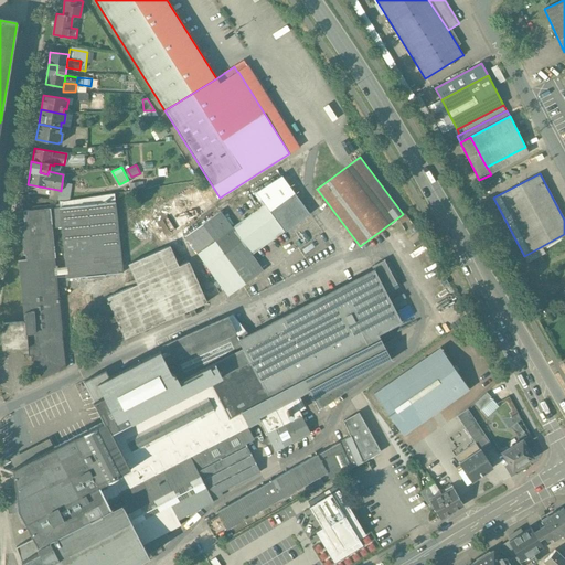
[(281,176),(256,192),(265,204),(272,212),(296,194),(281,176)]
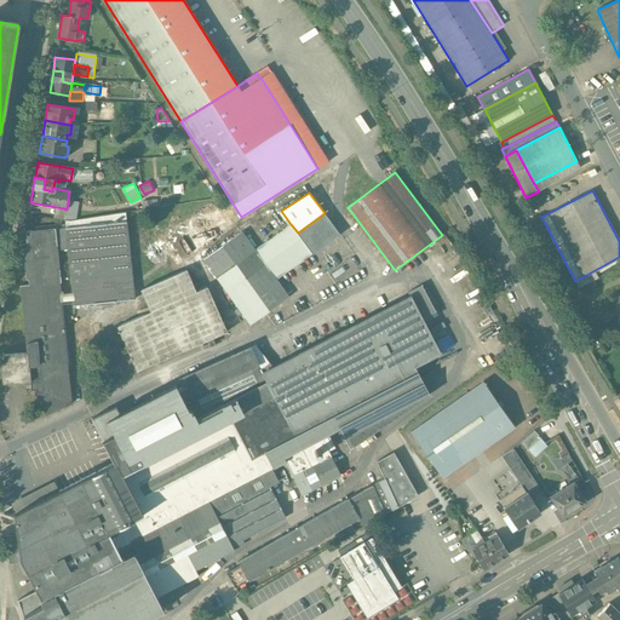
[(224,195),(161,242),(178,265),(241,219),(224,195)]
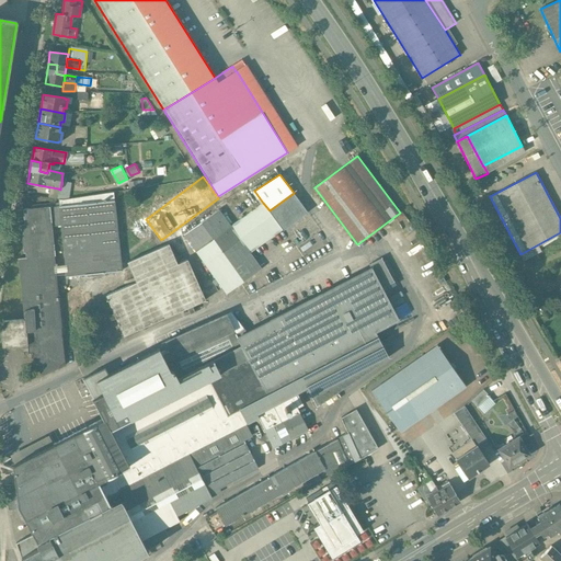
[(67,182),(61,182),(60,190),(58,189),(57,195),(65,196),(67,182)]
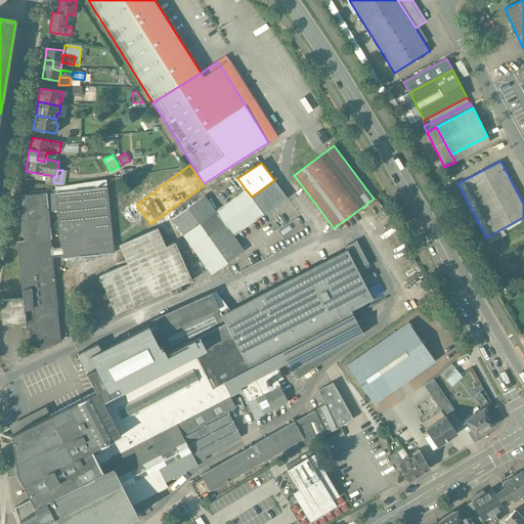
[(274,180),(252,197),(253,199),(264,214),(287,198),(274,180)]
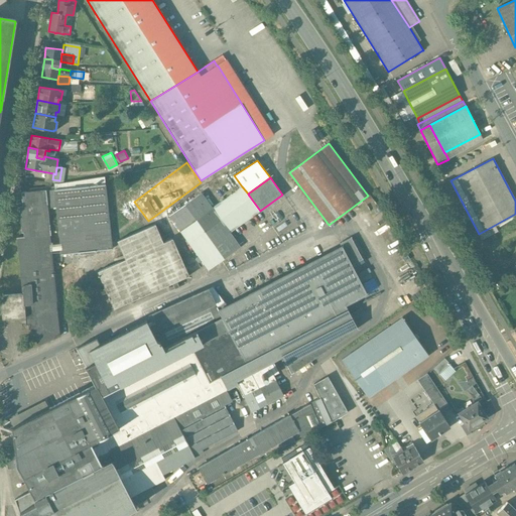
[(105,184),(54,189),(60,254),(112,249),(105,184)]
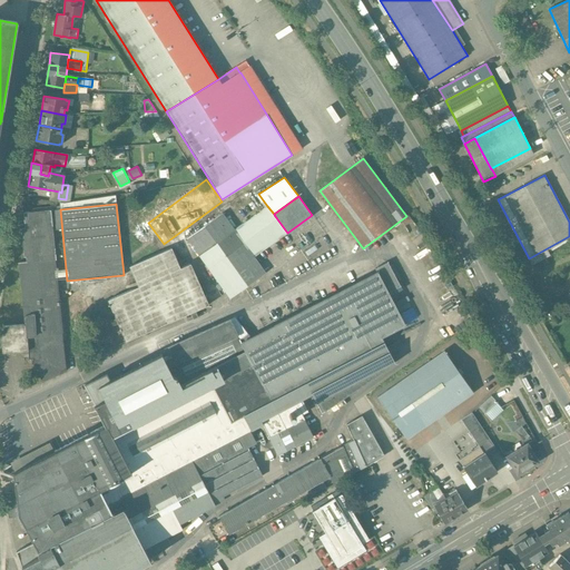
[(267,206),(234,229),(254,257),(287,233),(274,214),(267,206)]
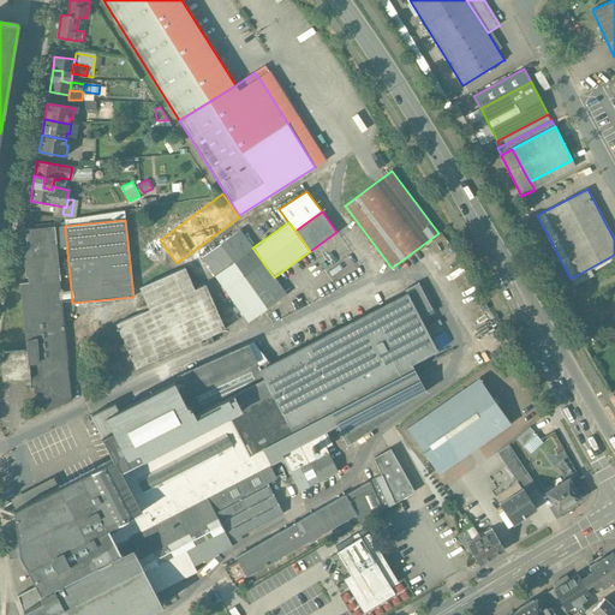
[(55,226),(25,230),(27,245),(23,245),(27,278),(29,278),(29,282),(21,282),(28,351),(16,351),(16,350),(13,350),(13,351),(0,352),(1,365),(3,365),(4,380),(30,377),(30,369),(35,369),(35,362),(41,362),(43,387),(37,390),(46,411),(72,400),(59,280),(61,280),(55,226)]
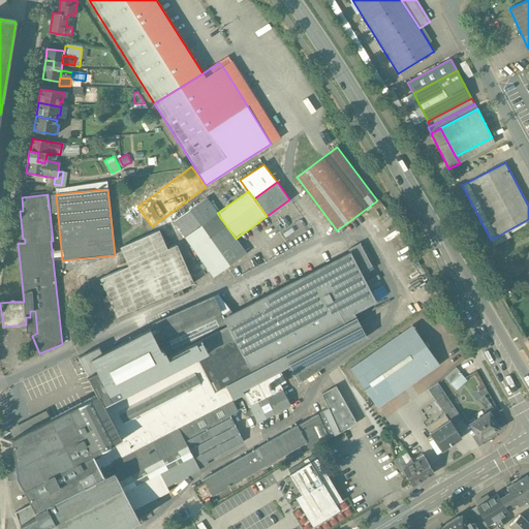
[(207,198),(174,221),(214,276),(246,253),(236,239),(217,213),(207,198)]
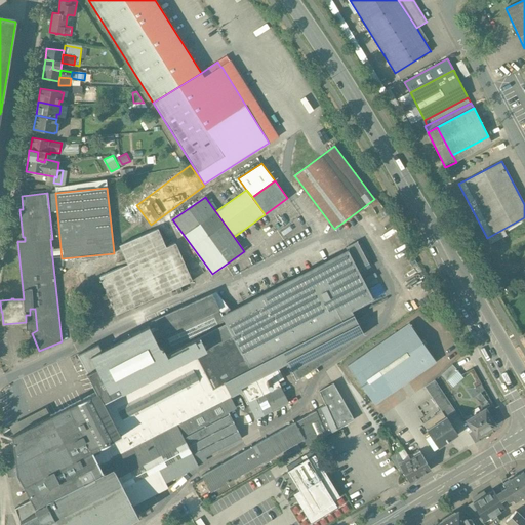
[(158,228),(119,245),(128,264),(99,276),(116,314),(192,280),(175,242),(166,246),(158,228)]
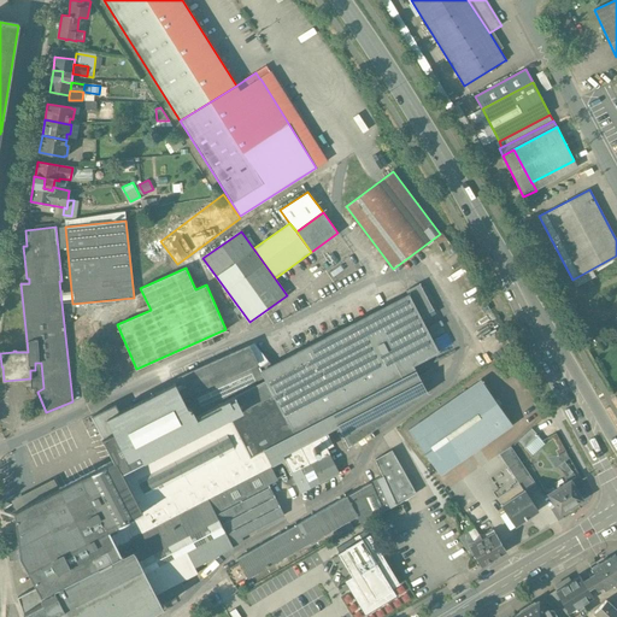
[(140,616),(165,604),(153,581),(287,511),(268,475),(278,470),(272,458),(285,452),(305,489),(345,468),(329,438),(346,429),(353,441),(432,385),(423,369),(445,357),(410,292),(265,368),(250,339),(104,416),(118,444),(18,495),(24,536),(46,579),(17,593),(29,616),(140,616)]
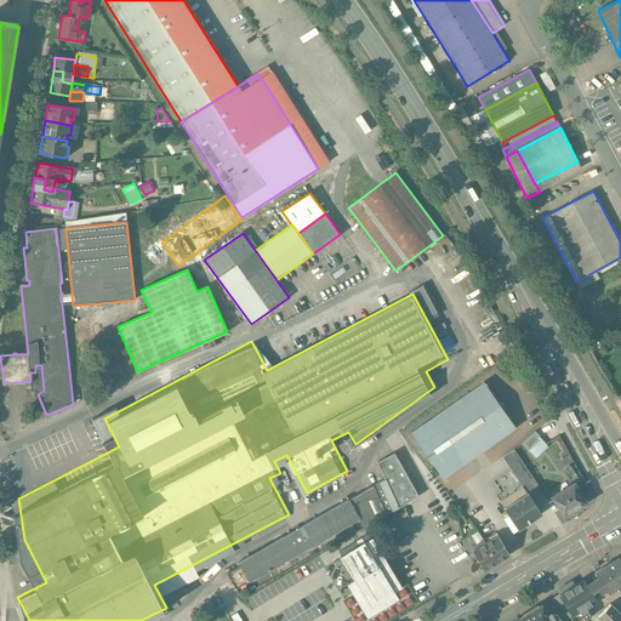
[(484,382),(411,433),(443,478),(516,427),(502,408),(503,405),(501,402),(497,402),(484,382)]
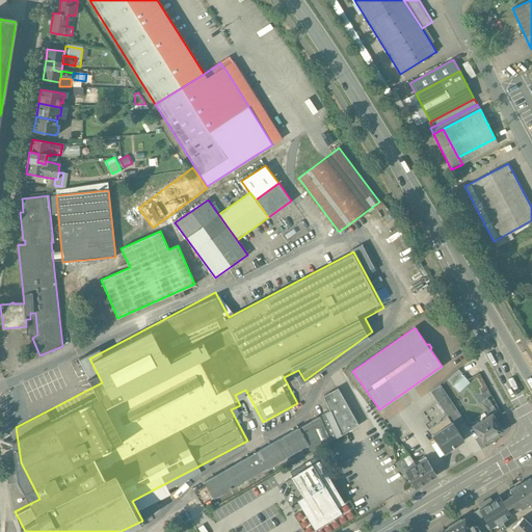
[(458,370),(447,379),(453,386),(464,376),(458,370)]
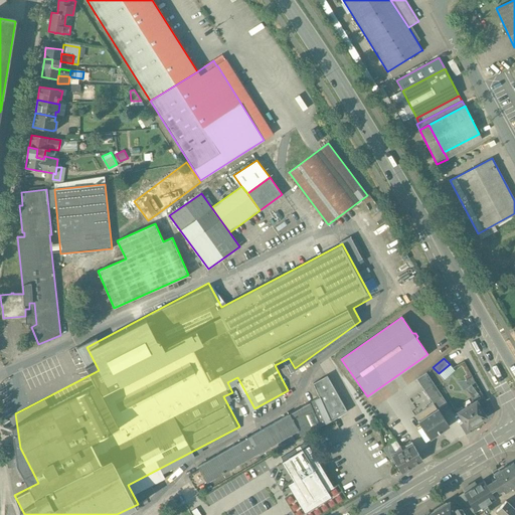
[(446,402),(425,373),(417,379),(434,402),(438,409),(446,402)]
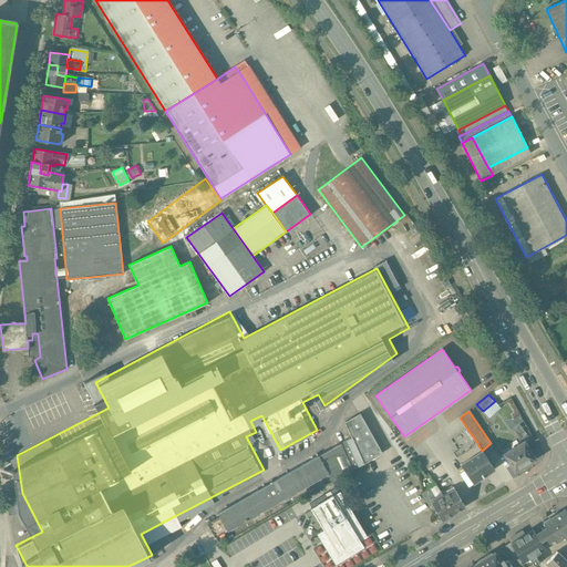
[(352,436),(364,464),(383,453),(360,413),(346,420),(352,436)]
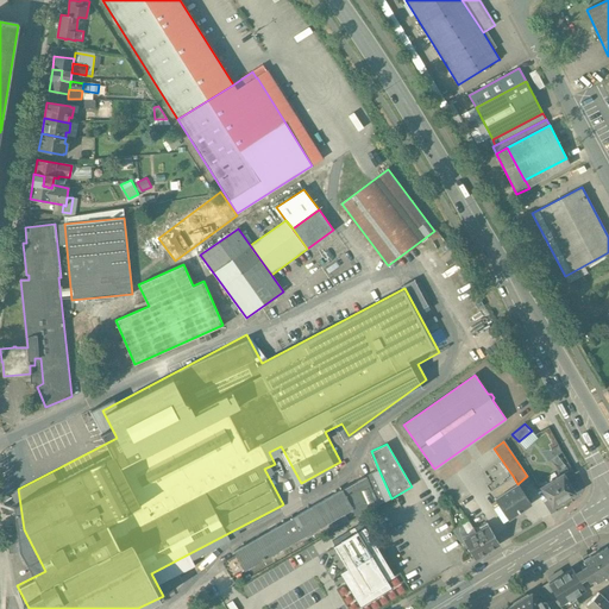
[(558,445),(551,450),(554,457),(558,456),(562,452),(558,445)]
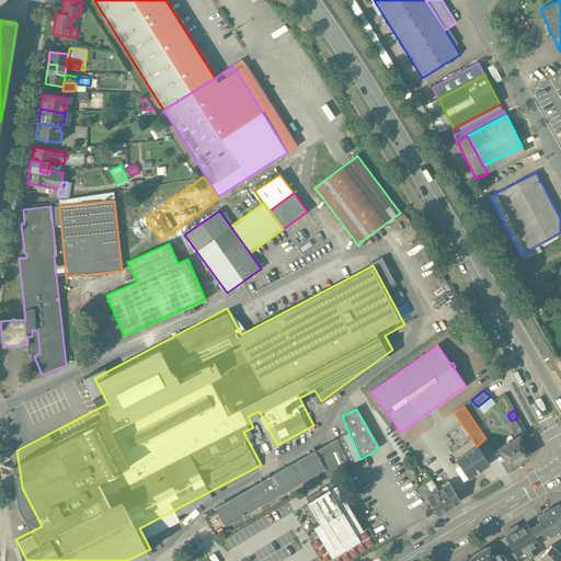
[(522,428),(514,420),(511,421),(507,424),(515,434),(522,428)]
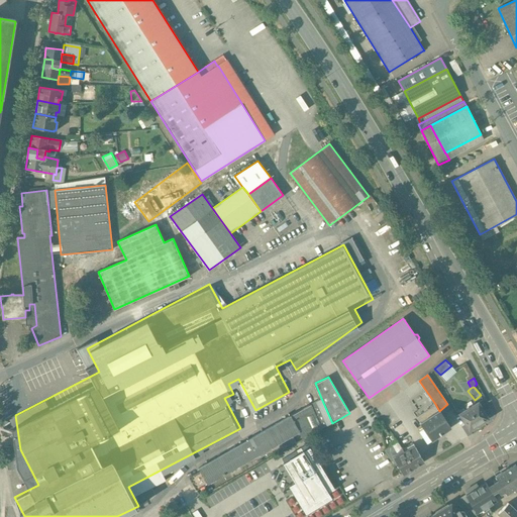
[(321,398),(310,404),(321,429),(332,423),(321,398)]
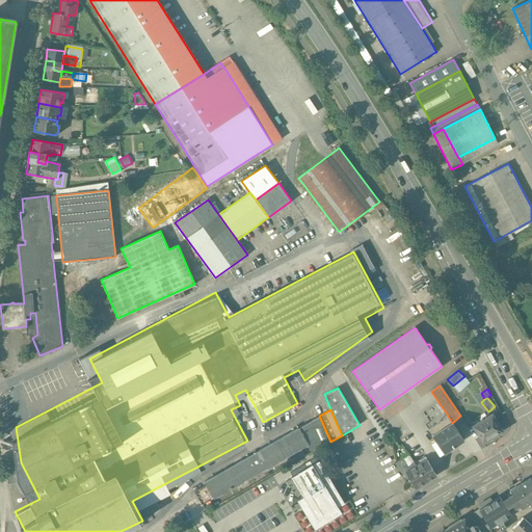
[(491,415),(473,426),(483,443),(502,431),(491,415)]
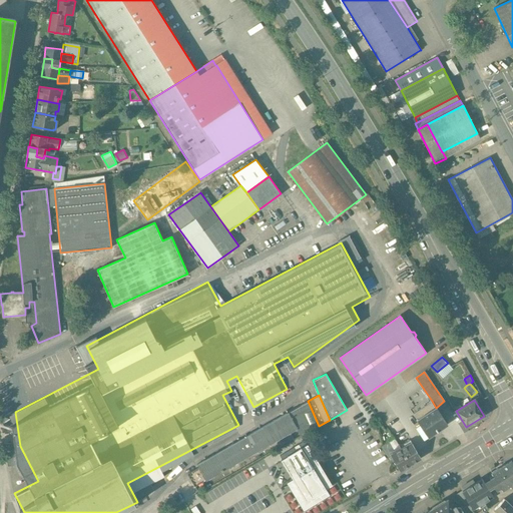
[(308,401),(289,412),(297,428),(302,435),(319,426),(308,401)]
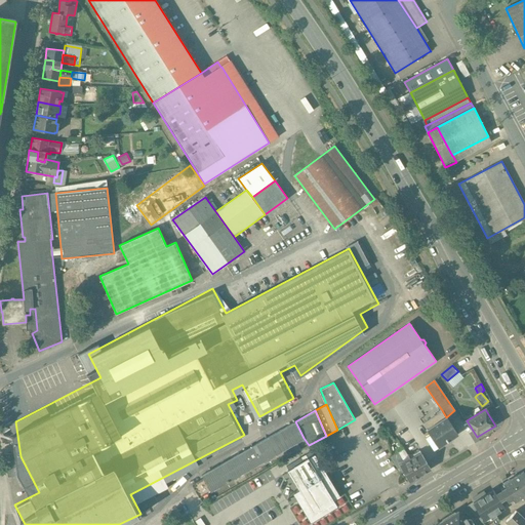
[(446,417),(442,410),(422,422),(433,437),(428,440),(434,449),(438,446),(439,447),(458,434),(458,433),(457,434),(446,417)]
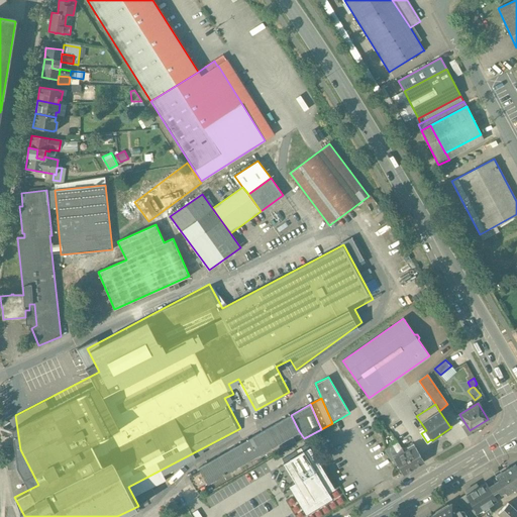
[(291,415),(199,468),(201,471),(208,483),(299,431),(291,415)]
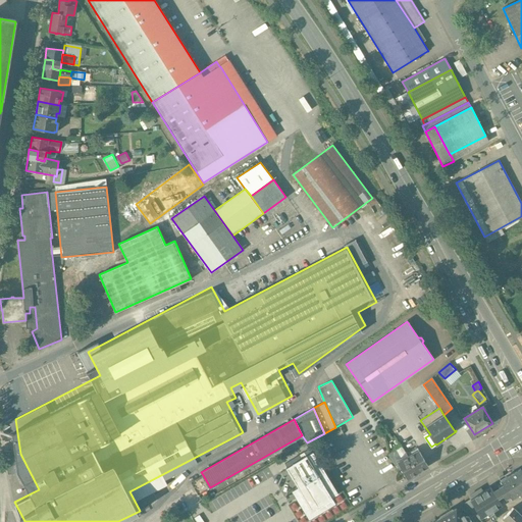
[(312,449),(283,465),(296,485),(290,489),(307,520),(337,503),(333,497),(338,493),(312,449)]
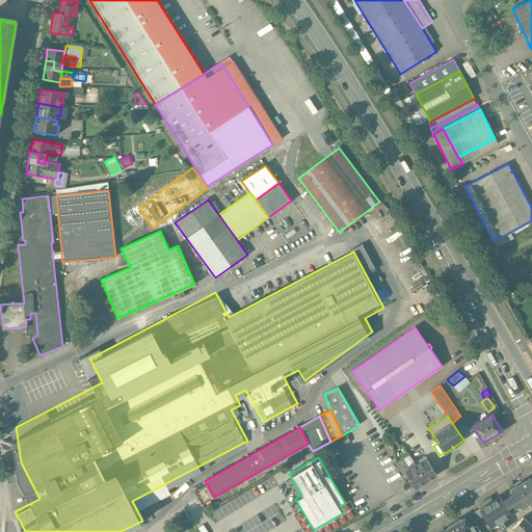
[(436,475),(426,457),(422,459),(423,461),(417,466),(426,481),(436,475)]
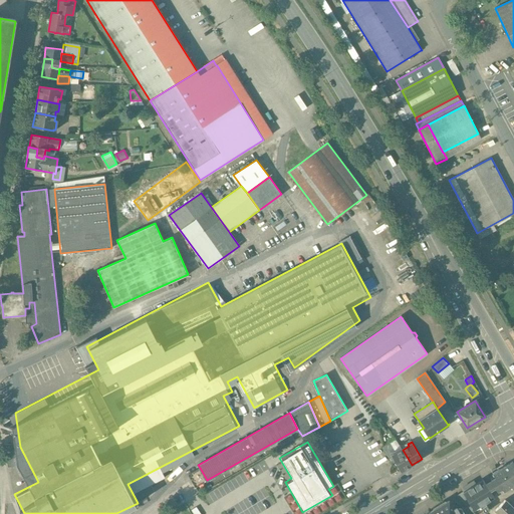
[(412,465),(403,450),(397,453),(396,451),(390,454),(401,471),(412,465)]
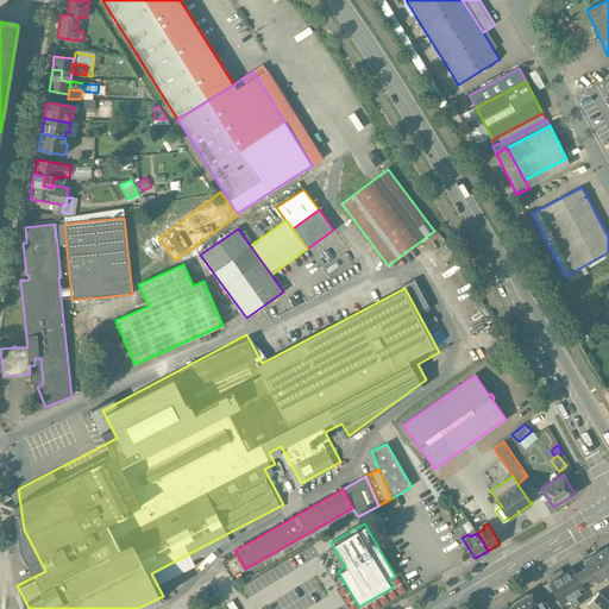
[(608,551),(607,547),(584,562),(596,581),(606,576),(607,578),(608,576),(608,551)]
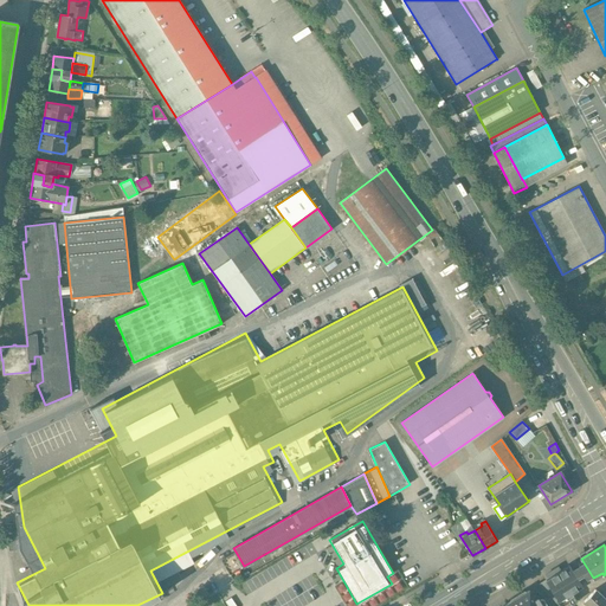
[(236,552),(223,560),(231,573),(244,566),(236,552)]
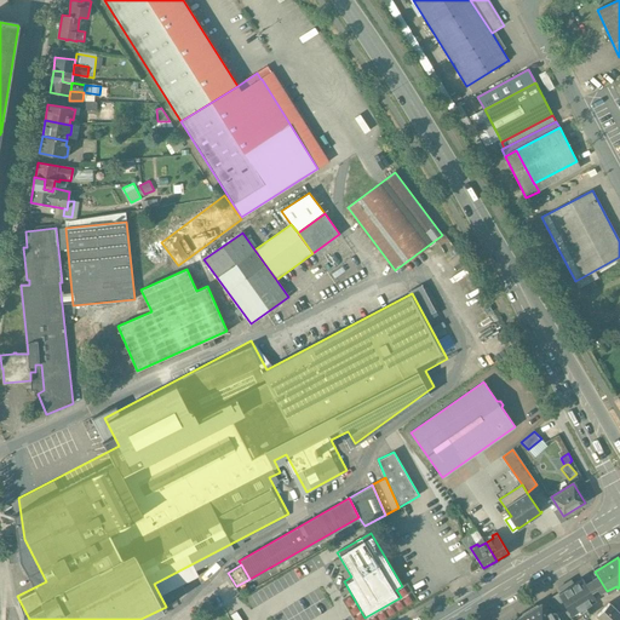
[(583,578),(574,584),(572,580),(557,589),(560,592),(551,598),(561,608),(566,604),(572,613),(574,613),(577,618),(586,613),(584,609),(586,608),(585,606),(596,598),(583,578)]
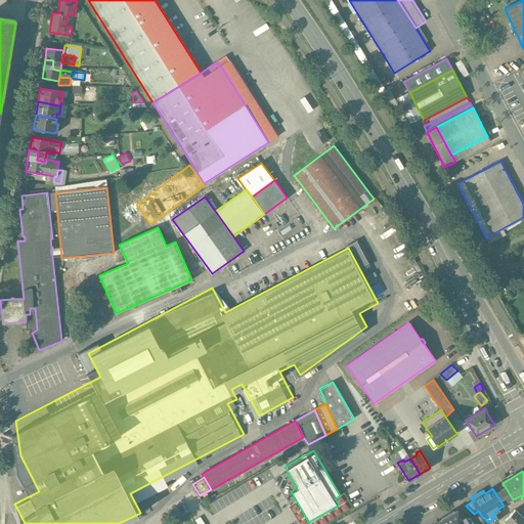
[(463,518),(457,511),(455,512),(453,510),(441,518),(442,519),(438,522),(439,523),(473,523),(471,520),(468,520),(466,516),(463,518)]
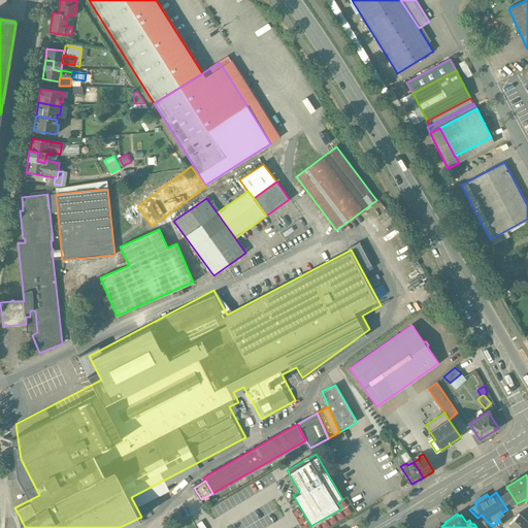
[(527,527),(527,522),(519,514),(508,524),(512,527),(527,527)]
